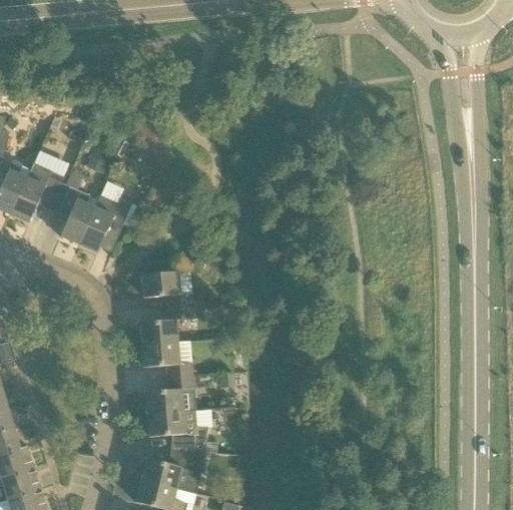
[(9,130),(3,129),(0,128),(0,157),(4,158),(9,130)]
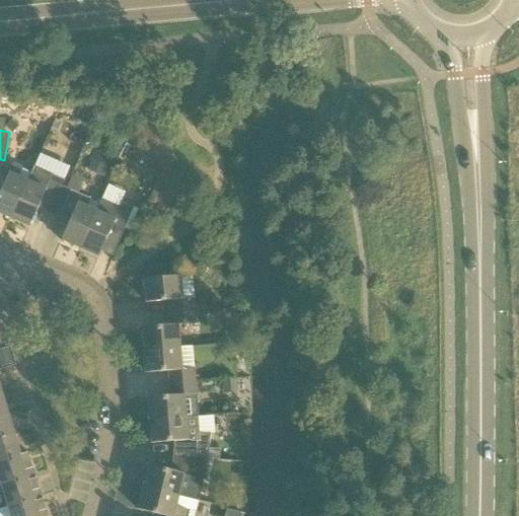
[(0,190),(0,211),(11,216),(30,170),(12,162),(0,190)]
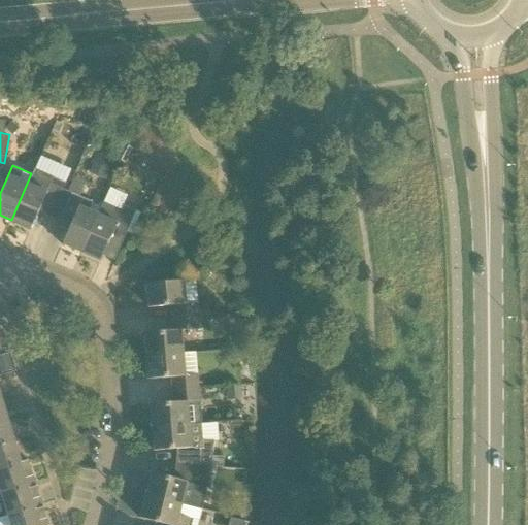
[(33,169),(31,173),(11,220),(30,228),(39,208),(50,214),(61,186),(63,187),(65,181),(53,175),(52,177),(33,169)]
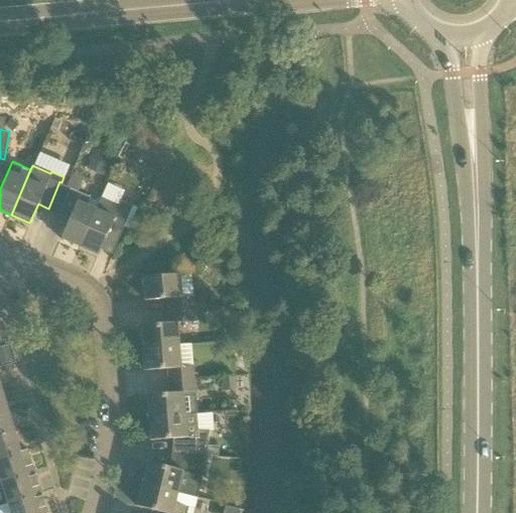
[(60,237),(80,245),(99,202),(90,198),(91,196),(77,189),(84,175),(72,170),(66,184),(71,186),(58,213),(70,218),(60,237)]
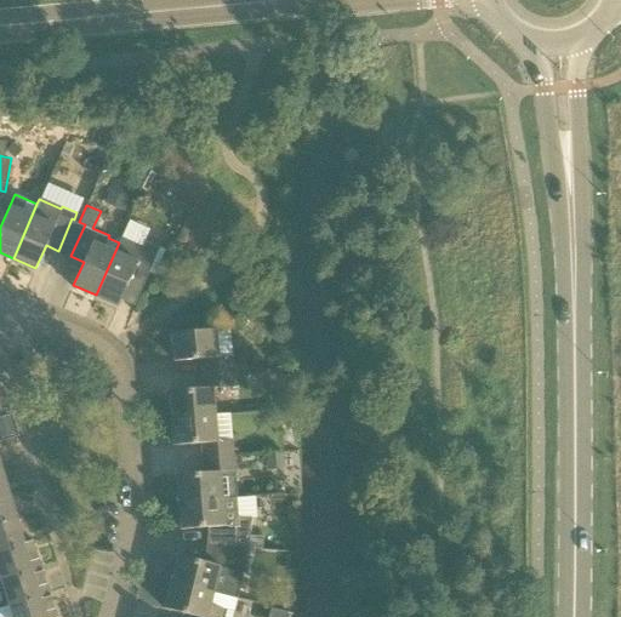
[(79,222),(74,220),(72,218),(58,251),(70,256),(85,224),(79,222)]
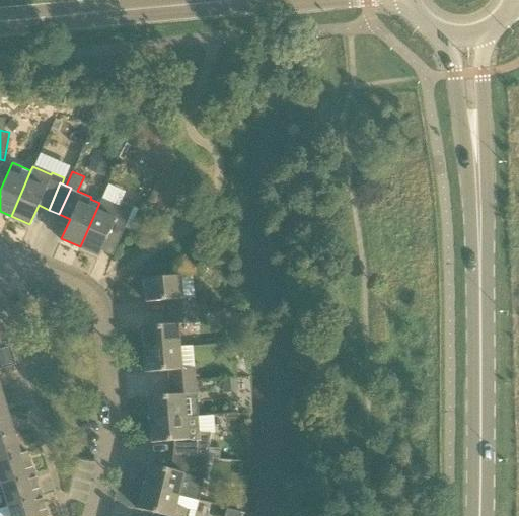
[(101,197),(99,203),(80,246),(98,254),(114,221),(125,226),(134,205),(121,200),(119,205),(101,197)]
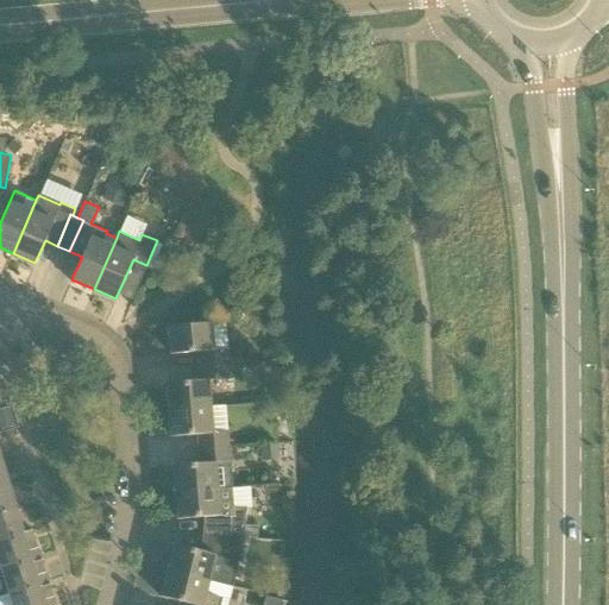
[(200,365),(230,363),(227,347),(214,348),(212,321),(169,325),(171,353),(199,351),(200,365)]
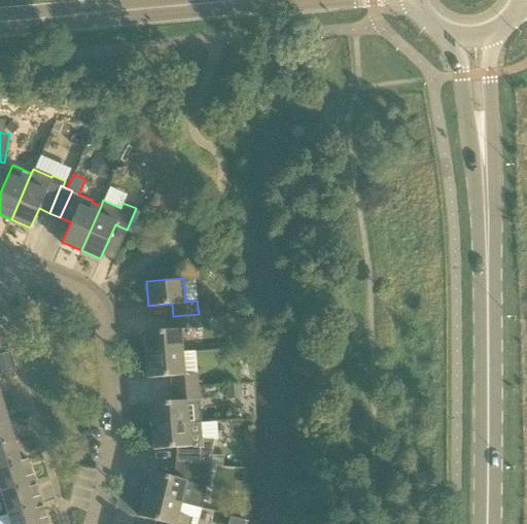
[(146,354),(183,351),(181,328),(200,326),(199,314),(173,316),(174,327),(144,330),(146,354)]
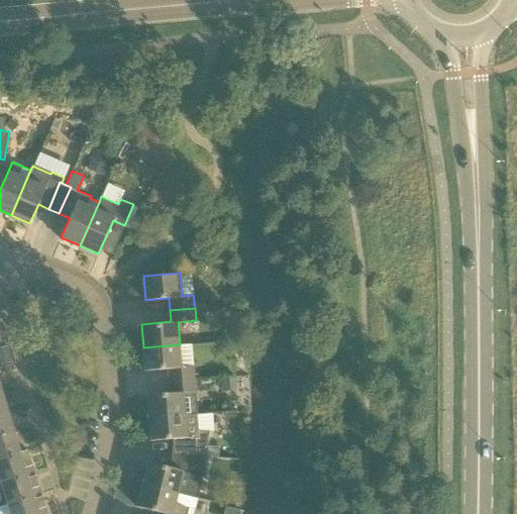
[(170,381),(195,379),(194,365),(182,366),(180,344),(143,347),(145,370),(168,369),(170,381)]
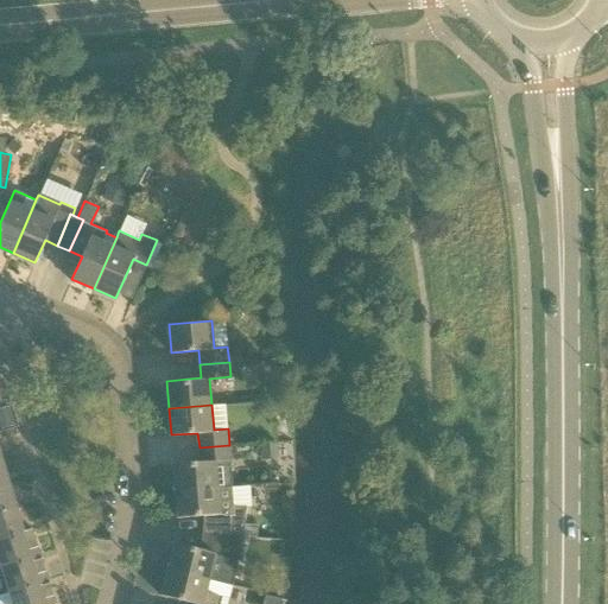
[(16,423),(12,408),(0,411),(0,424),(1,426),(16,423)]
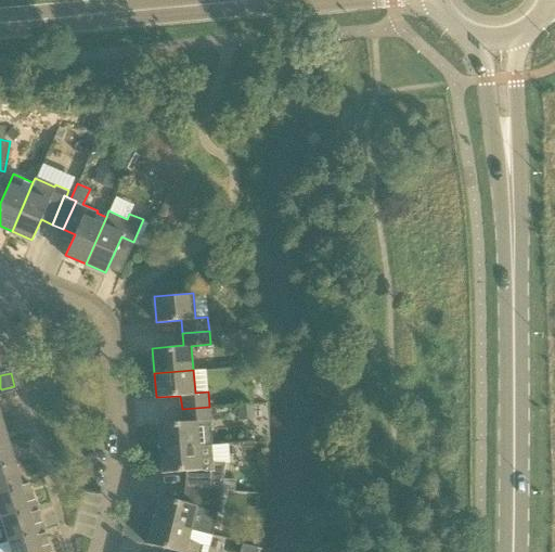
[(239,419),(252,418),(252,405),(239,406),(239,419)]
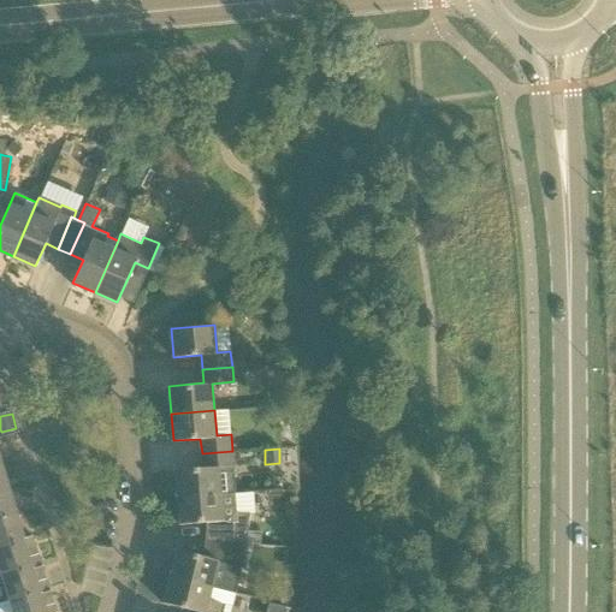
[(235,493),(234,465),(232,451),(202,453),(203,468),(176,469),(178,498),(235,493)]
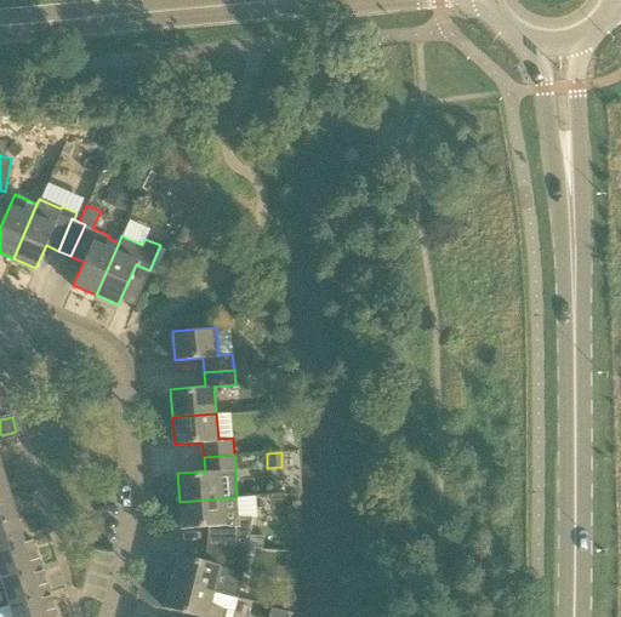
[(0,523),(17,518),(10,492),(0,495),(0,523)]
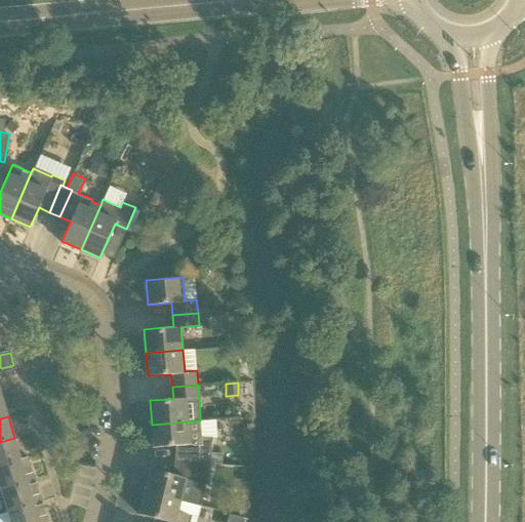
[(174,459),(200,462),(209,462),(210,453),(211,437),(200,436),(200,420),(152,425),(153,446),(175,444),(174,459)]
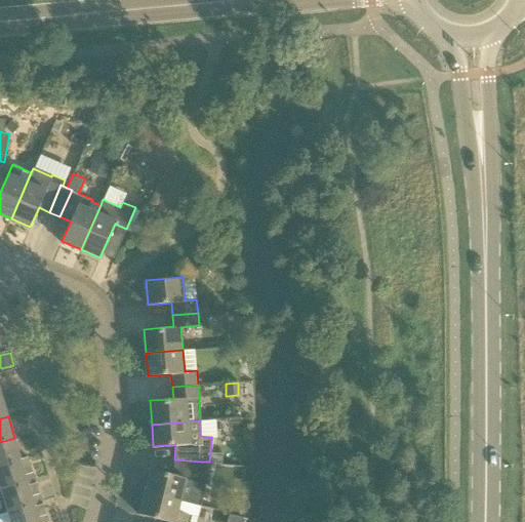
[(0,465),(22,458),(21,457),(14,438),(0,442),(0,465)]
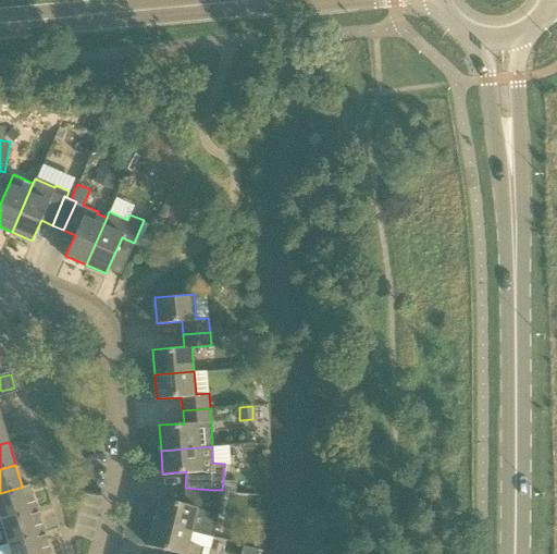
[(223,481),(222,490),(234,491),(234,482),(223,481)]
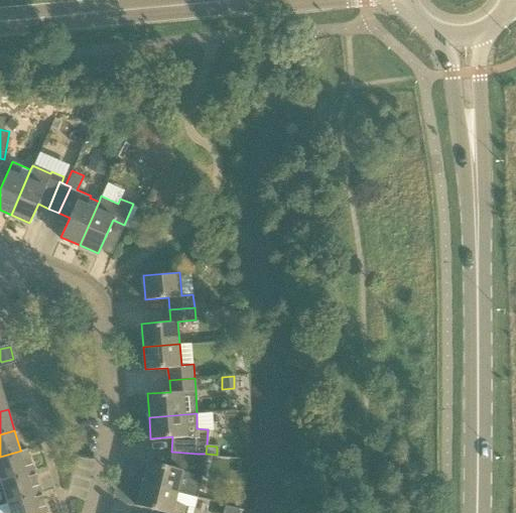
[(0,476),(1,480),(34,470),(27,447),(20,450),(21,451),(0,457),(0,476)]
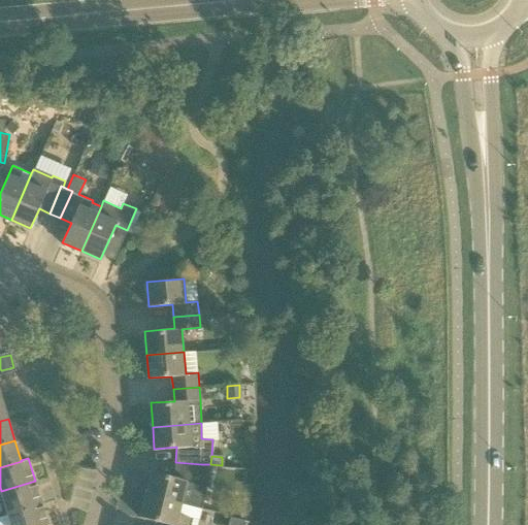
[(210,464),(201,464),(175,462),(175,478),(152,471),(145,494),(182,503),(200,509),(209,468),(210,464)]
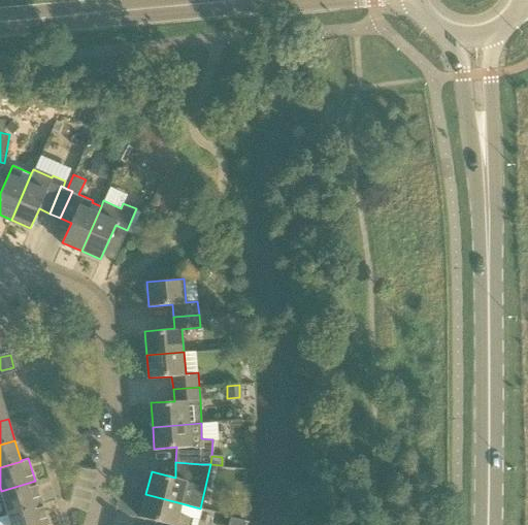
[(8,513),(41,502),(35,481),(1,491),(8,513)]
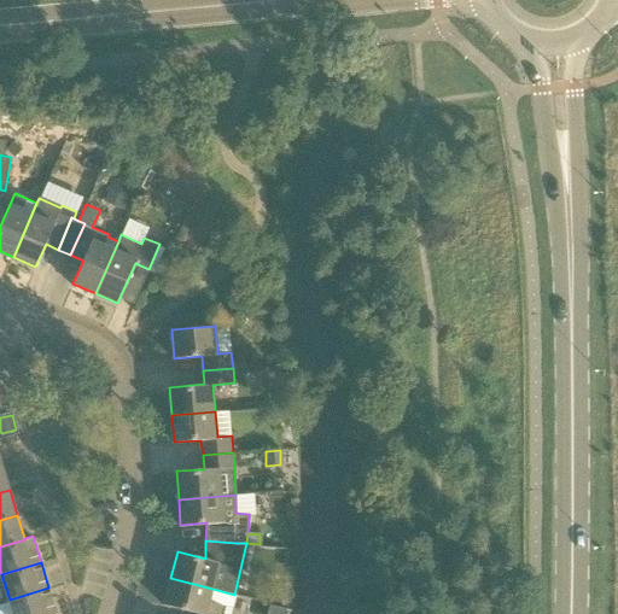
[(209,601),(213,589),(170,578),(164,603),(191,610),(190,613),(221,613),(225,604),(209,601)]
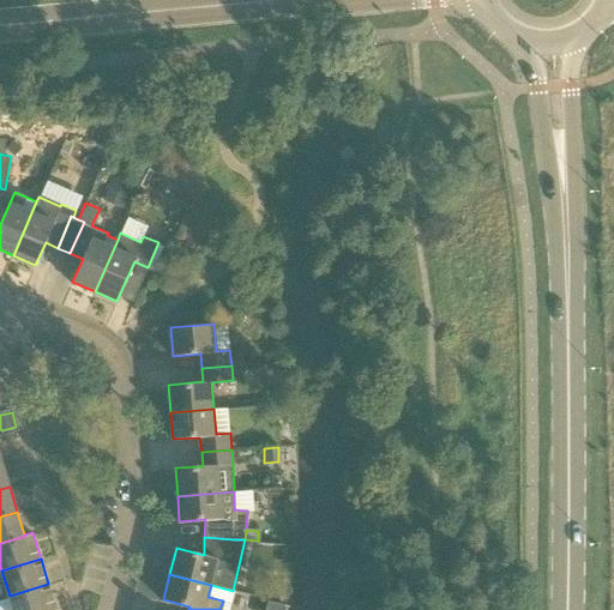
[(48,584),(10,596),(0,598),(0,609),(50,609),(56,609),(48,584)]
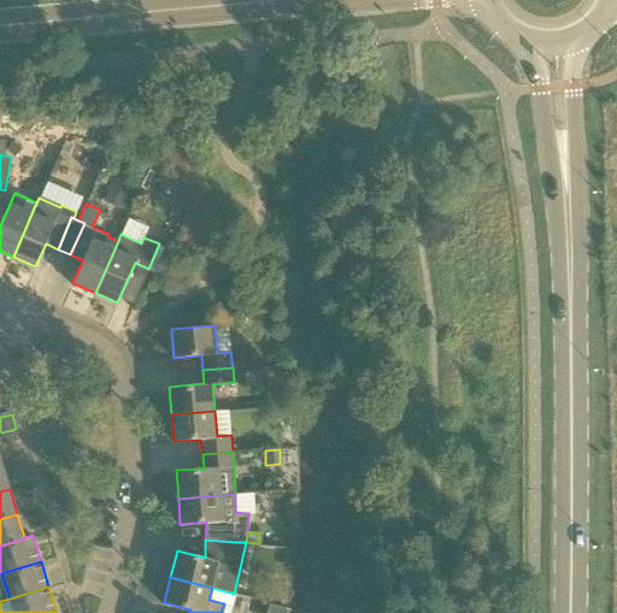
[(270,602),(266,612),(282,612),(285,606),(270,602)]
